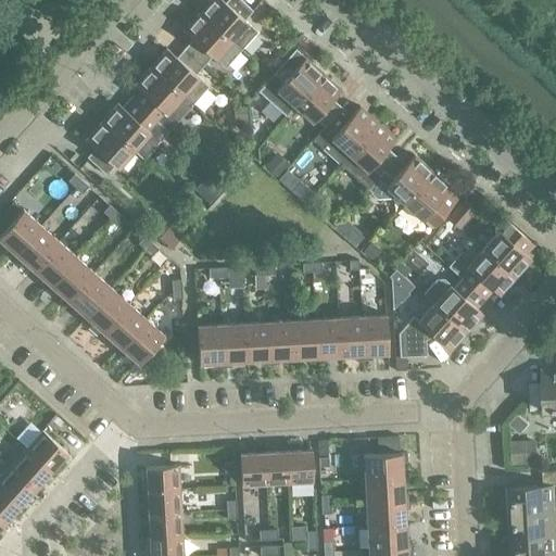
[(219,0),(207,0),(196,13),(239,51),(256,33),(241,20),(250,11),(237,0),(224,0),(223,2),(219,0)]
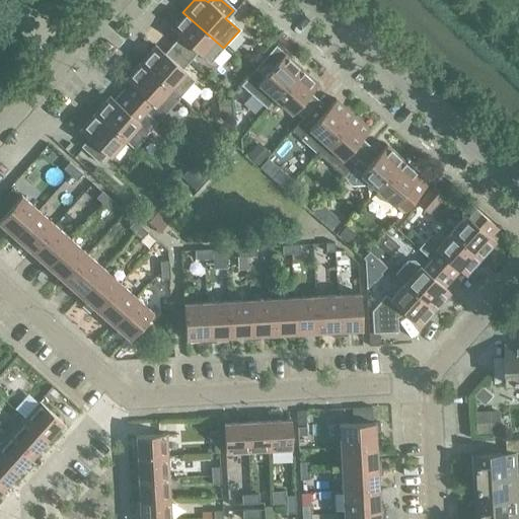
[(223,48),(182,12),(168,28),(177,36),(169,46),(188,61),(195,53),(209,64),(223,48)]
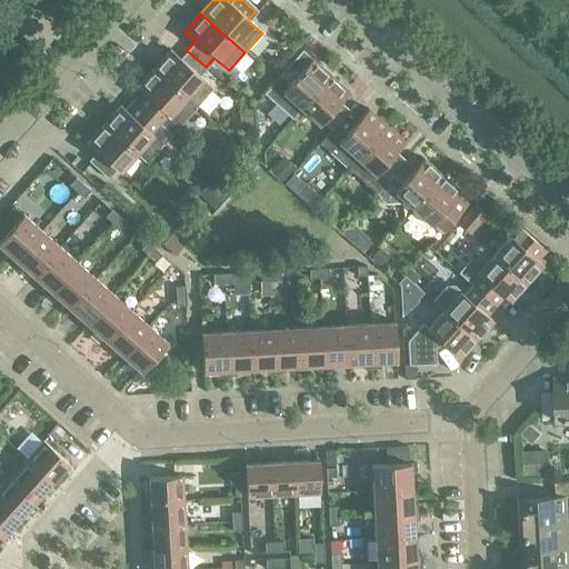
[(211,89),(197,77),(206,67),(186,50),(177,59),(168,50),(151,69),(195,108),(211,89)]
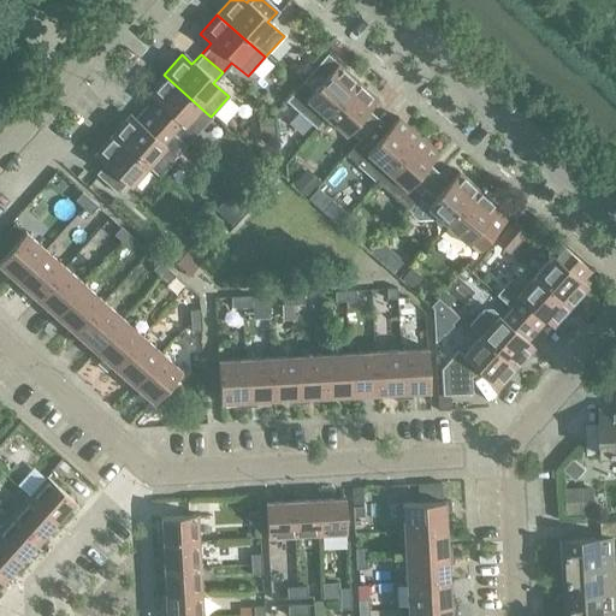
[(284,100),(315,128),(327,114),(355,82),(335,64),(326,75),(315,65),(284,100)]
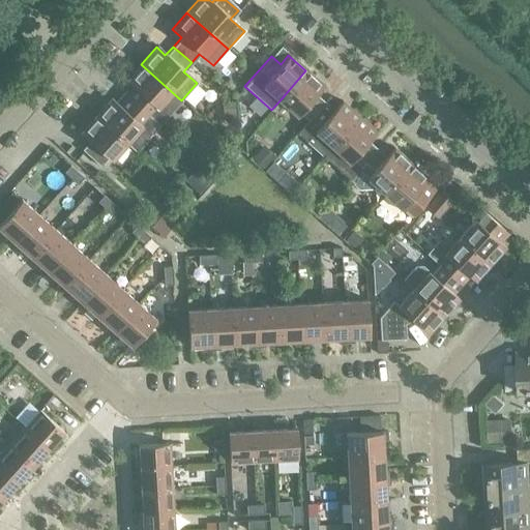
[(181,100),(141,64),(125,81),(135,89),(126,98),(158,126),(181,100)]
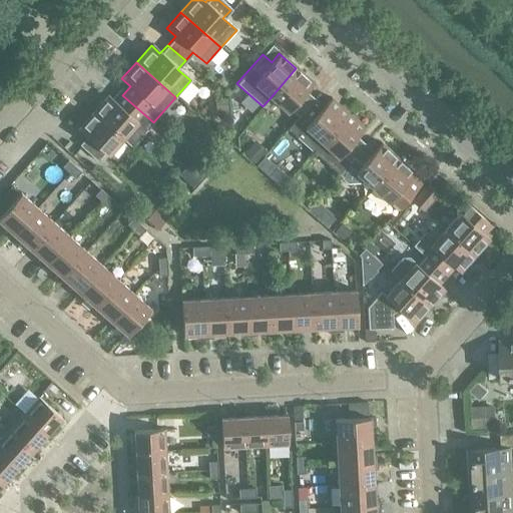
[(313,83),(296,68),(273,95),(289,109),(291,107),(300,115),(314,99),(305,91),(313,83)]
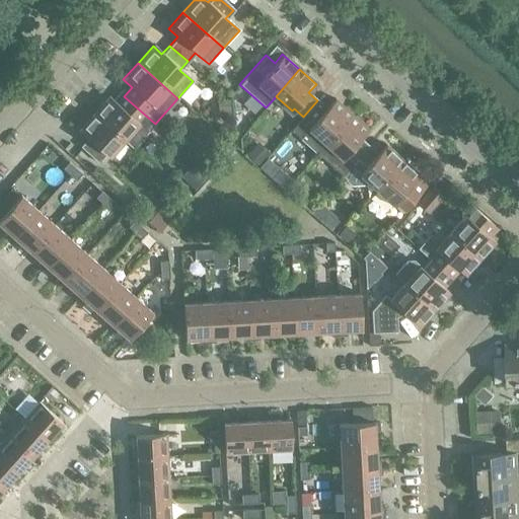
[(155,124),(124,96),(117,104),(107,96),(92,114),(123,140),(133,149),(155,124)]
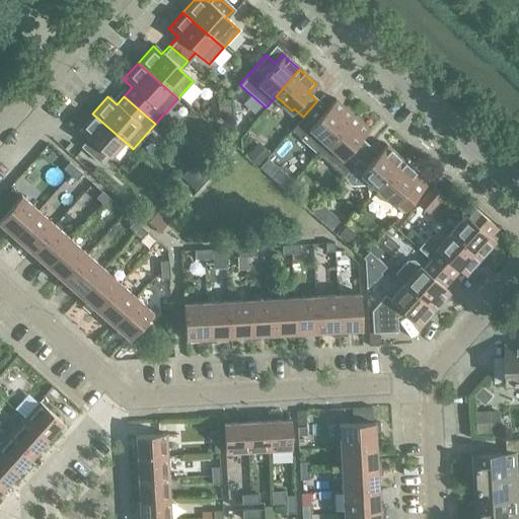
[(229,98),(215,100),(216,114),(230,113),(229,98)]
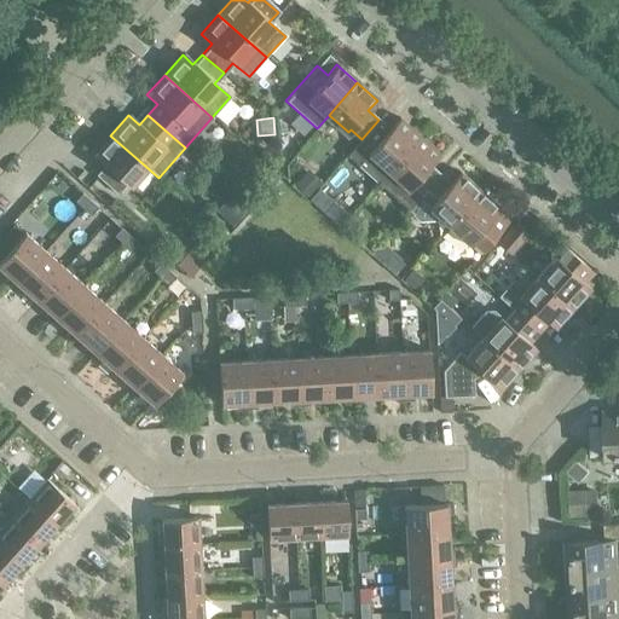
[(388,128),(379,120),(362,139),(347,155),(379,181),(417,137),(397,119),(388,128)]
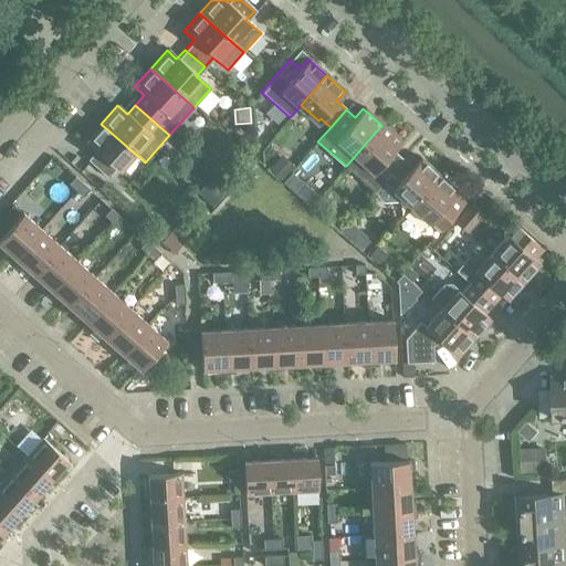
[(134,153),(101,124),(84,143),(94,150),(85,160),(106,178),(114,168),(117,171),(134,153)]
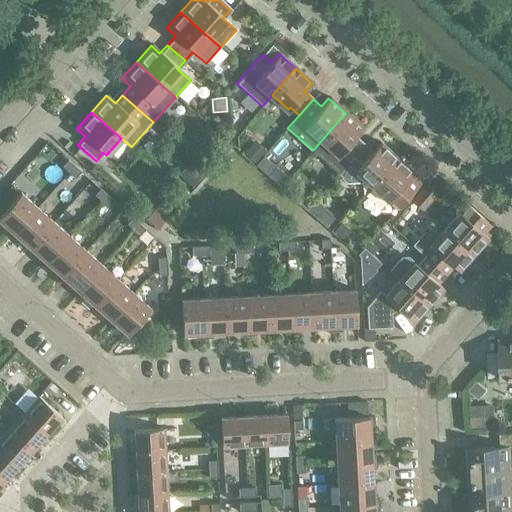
[(362,128),(345,113),(313,150),(338,172),(363,144),(354,136),(362,128)]
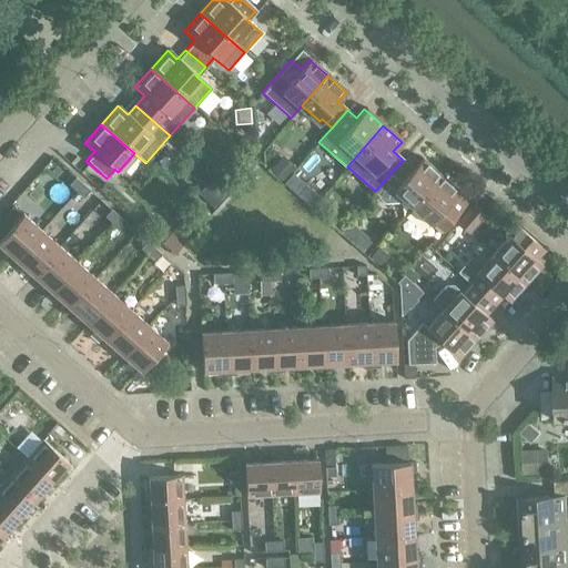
[(280,159),(271,168),(283,179),(291,169),(280,159)]
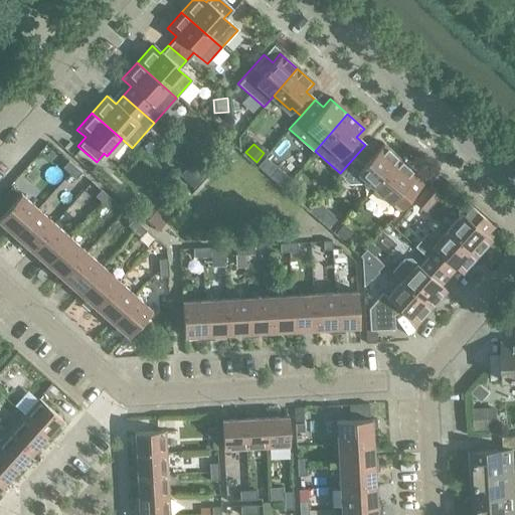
[(373,152),(365,145),(340,173),(349,181),(368,181),(374,186),(398,159),(381,144),(373,152)]
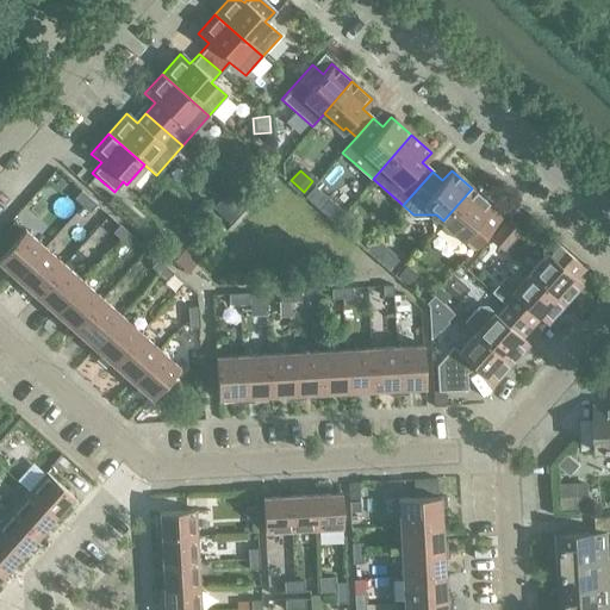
[(244,204),(217,180),(207,191),(219,201),(207,215),(223,228),(244,204)]
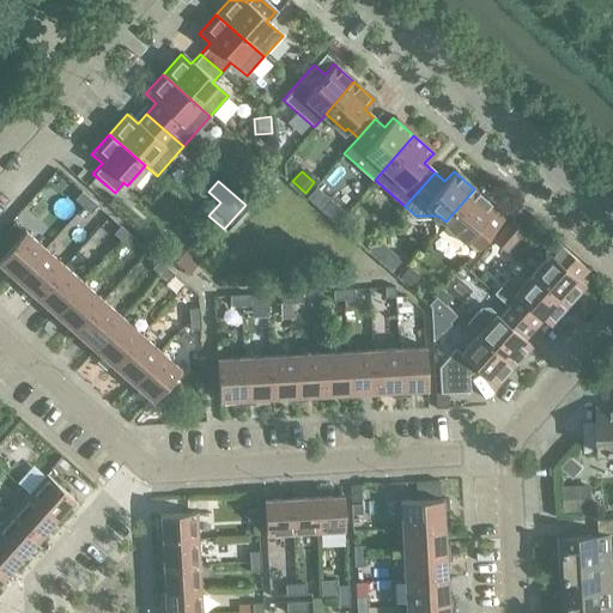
[(316,186),(308,195),(316,202),(323,196),(322,190),(316,186)]
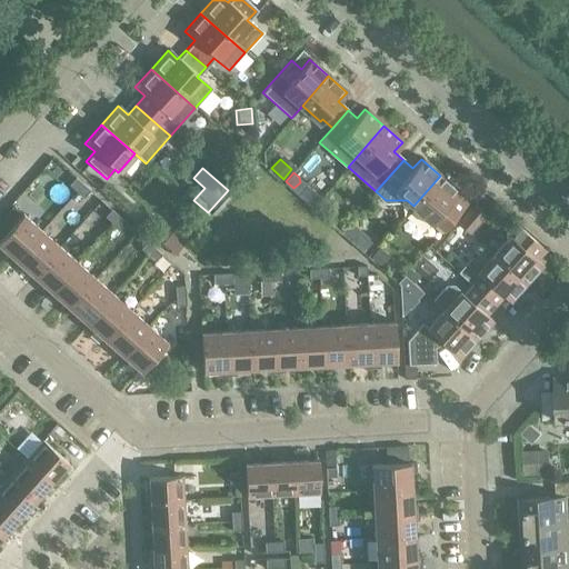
[(458,191),(440,176),(413,206),(441,230),(460,210),(450,201),(458,191)]
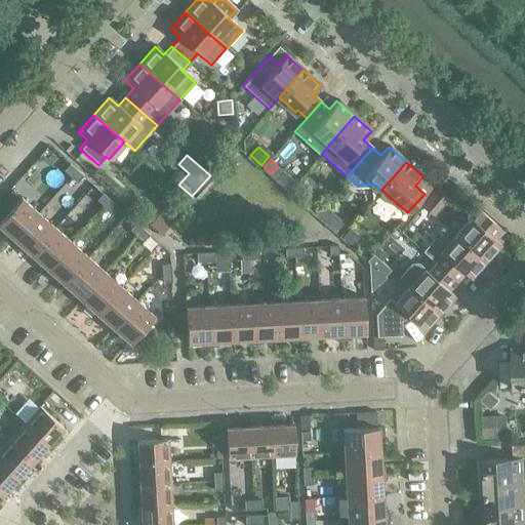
[(70,176),(76,169),(70,163),(64,170),(70,176)]
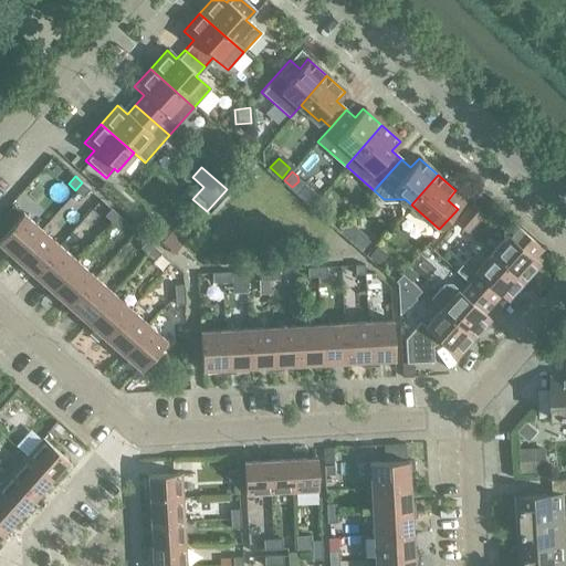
[(83,196),(90,189),(82,182),(75,190),(83,196)]
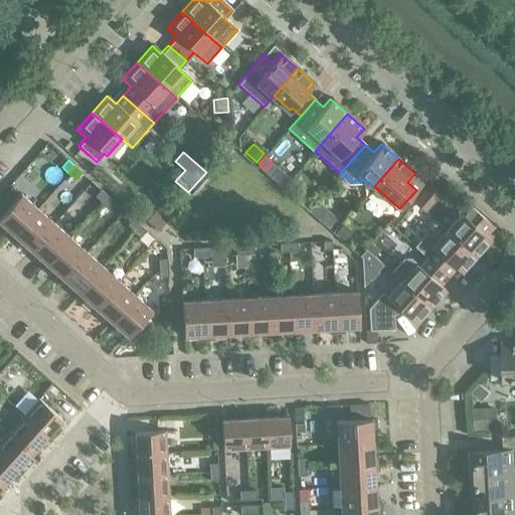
[(423,209),(439,192),(430,184),(414,201),(423,209)]
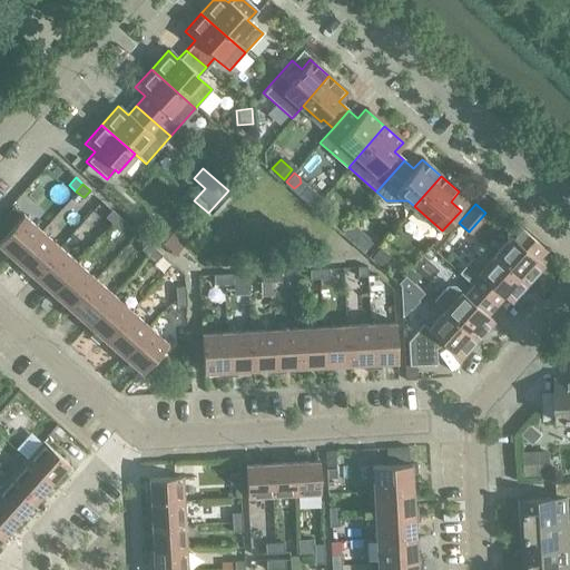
[(111,223),(118,216),(111,209),(106,217),(111,223)]
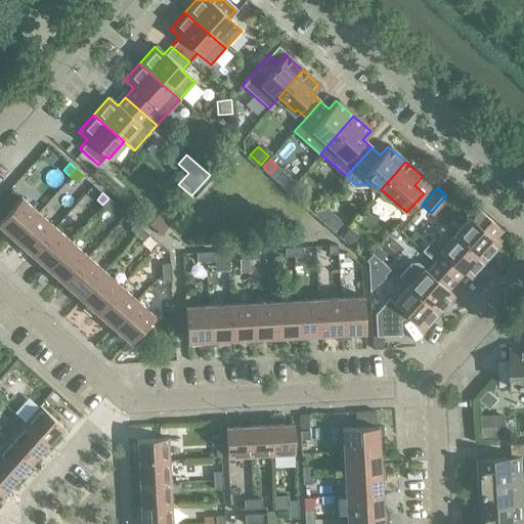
[(9,244),(36,213),(19,198),(0,219),(0,228),(6,234),(3,238),(9,244)]
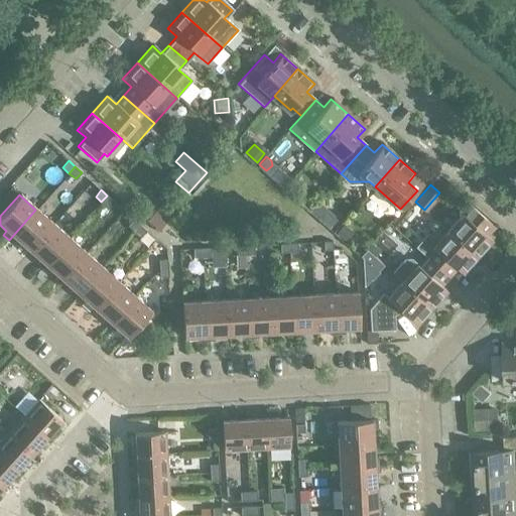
[(108,208),(114,201),(107,196),(101,202),(108,208)]
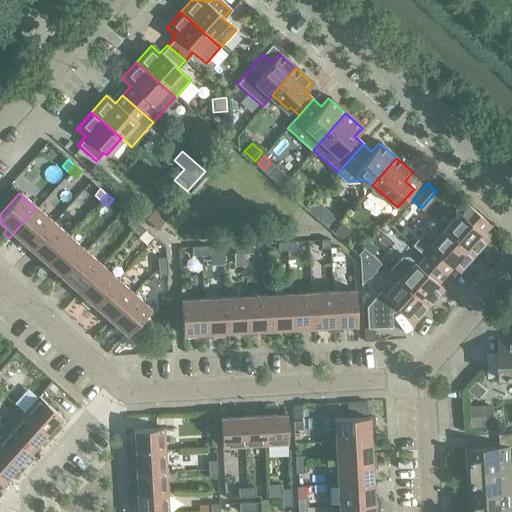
[(316,201),(307,211),(326,228),(335,218),(316,201)]
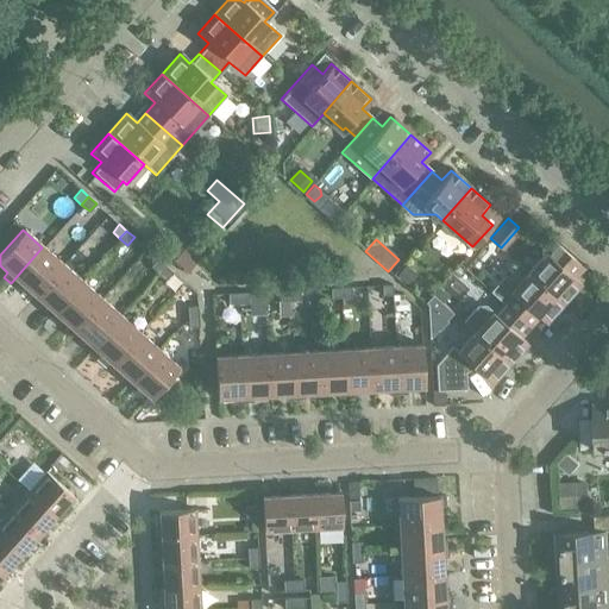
[(560,305),(579,284),(569,275),(577,264),(553,242),(526,272),(560,305)]
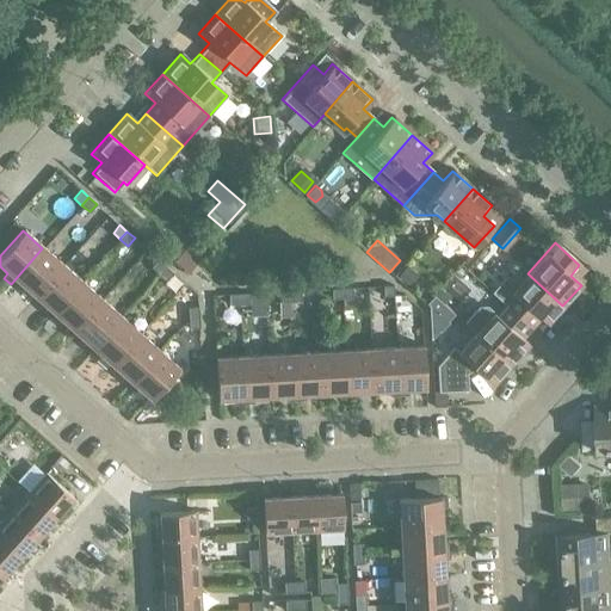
[(42,248),(11,284),(17,290),(22,285),(34,297),(61,266),(42,248)]
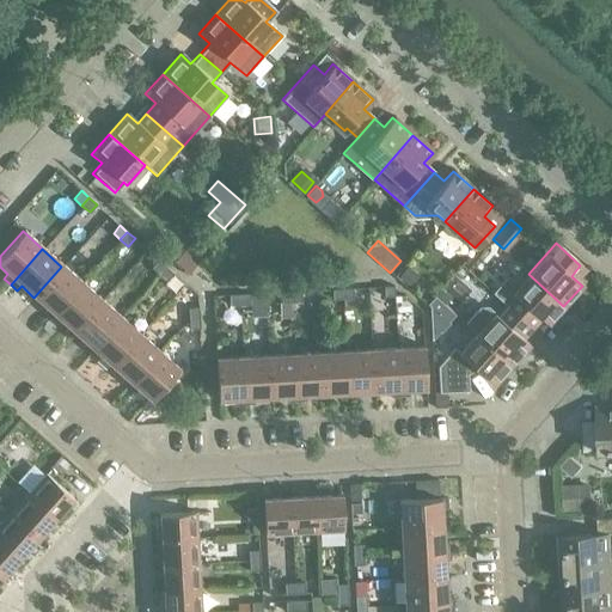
[(159,274),(165,265),(158,259),(152,267),(159,274)]
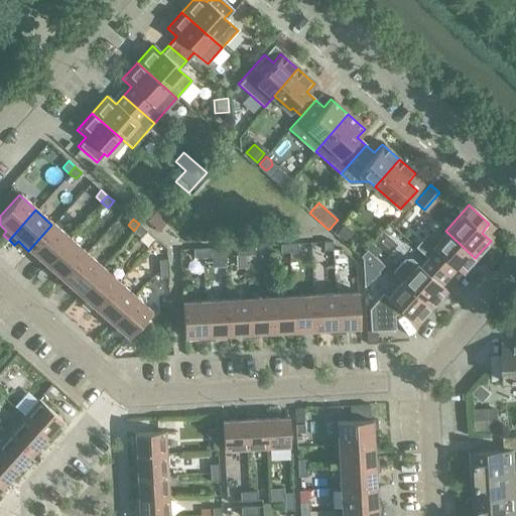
[(140,237),(146,230),(139,224),(134,231),(140,237)]
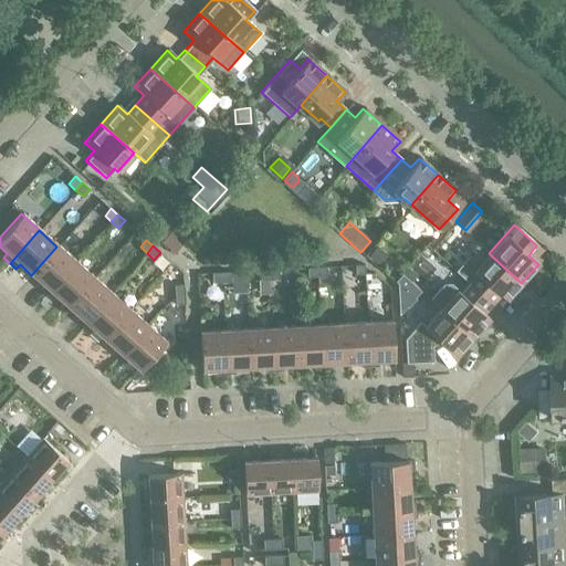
[(56,247),(31,275),(42,285),(39,290),(45,295),(75,262),(56,247)]
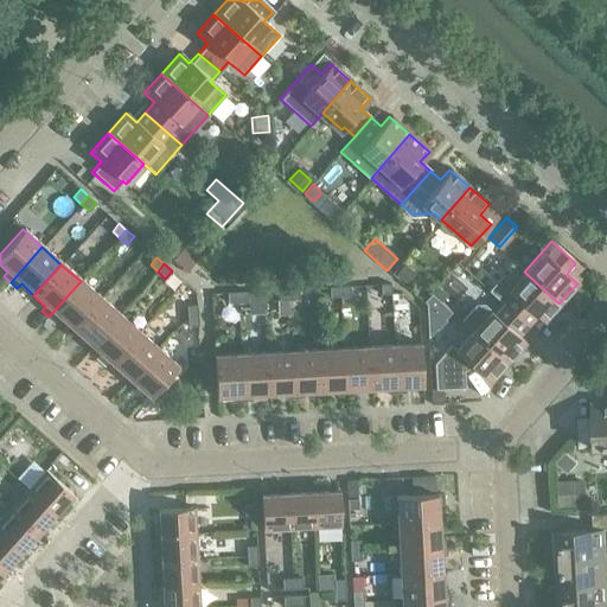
[(415,274),(406,264),(396,275),(406,283),(415,274)]
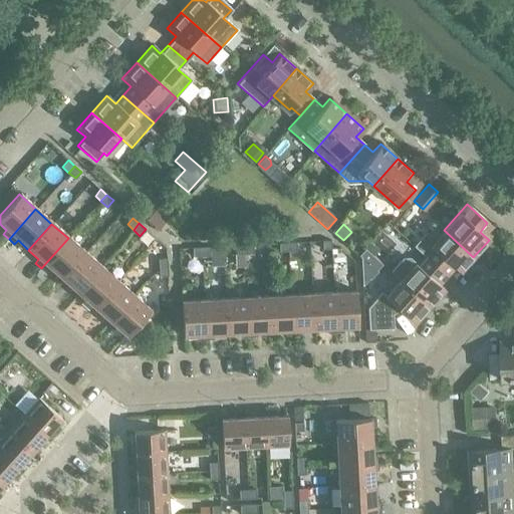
[(412,246),(425,257),(443,273),(450,265),(459,273),(473,257),(444,230),(438,236),(425,232),(412,246)]
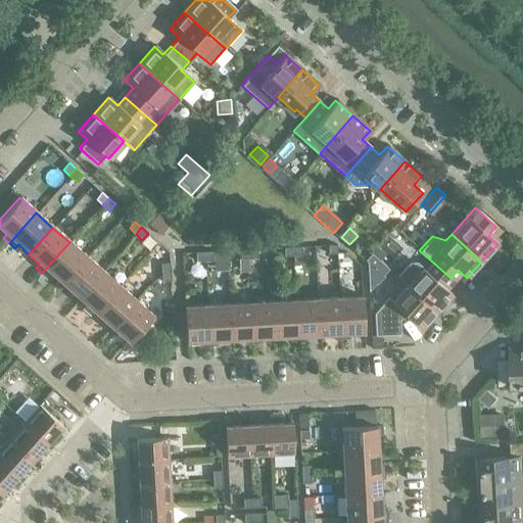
[(69,242),(42,273),(47,278),(51,274),(61,283),(86,256),(69,242)]
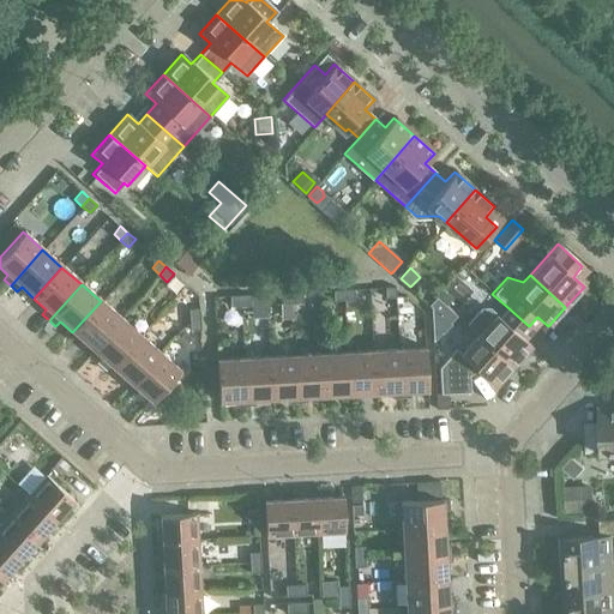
[(395,286),(385,287),(385,298),(396,296),(395,286)]
